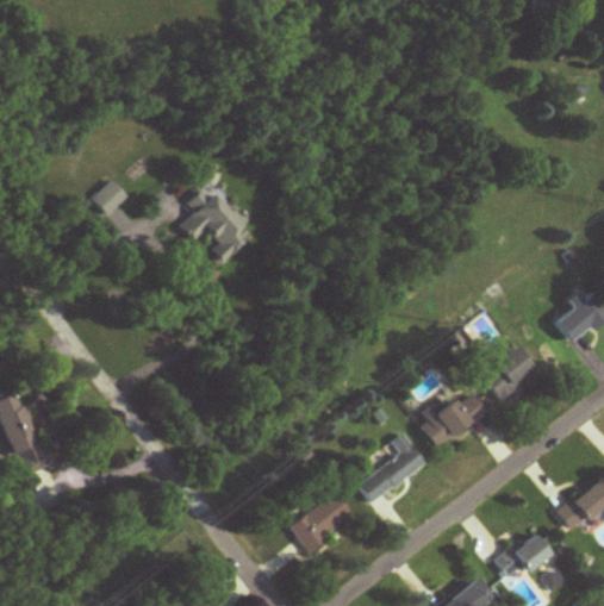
[(536,0),(537,12),(550,12),(549,0),(536,0)]
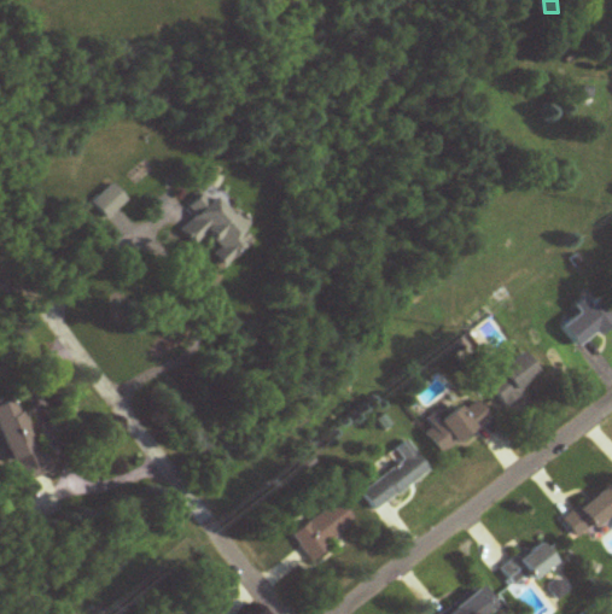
[(110,217),(129,198),(114,181),(93,202),(110,217)]
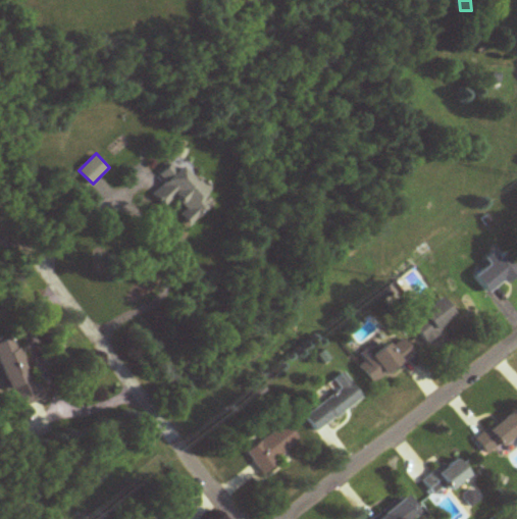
[(154,193),(166,206),(177,196),(189,209),(182,214),(192,224),(216,203),(177,159),(161,173),(167,180),(154,193)]
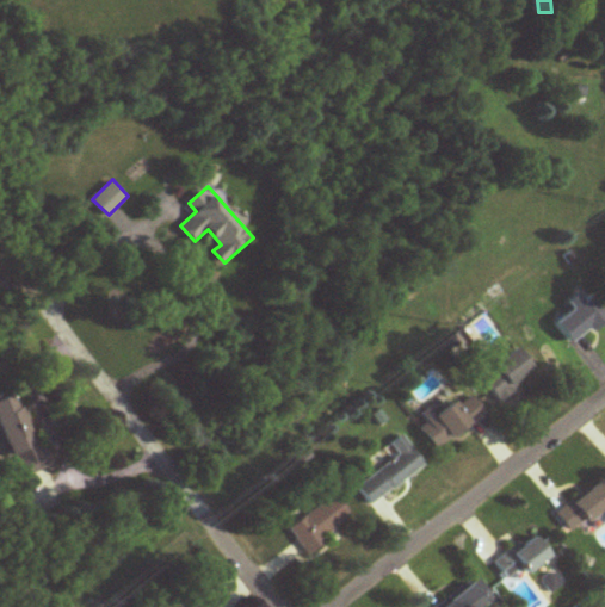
[(576,344),(604,320),(604,308),(587,287),(554,315),(576,344)]
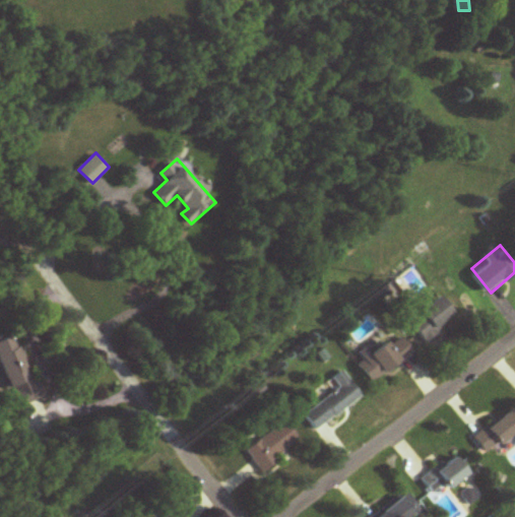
[(458,315),(442,295),(410,321),(428,340),(458,315)]
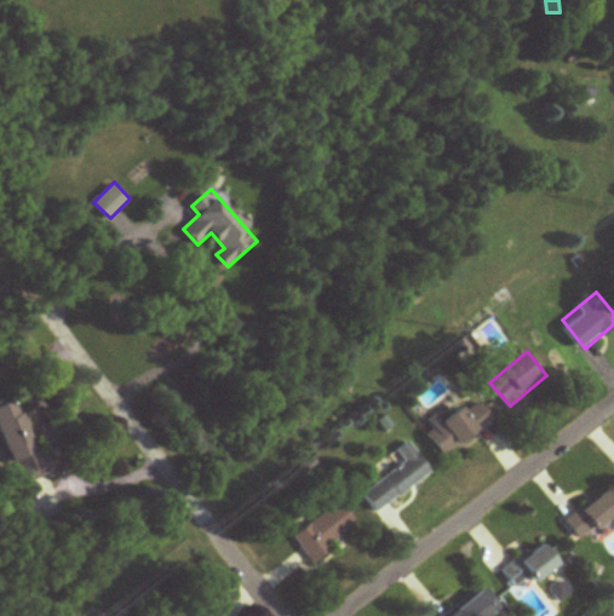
[(0,431),(22,485),(52,473),(22,396),(0,403),(0,431)]
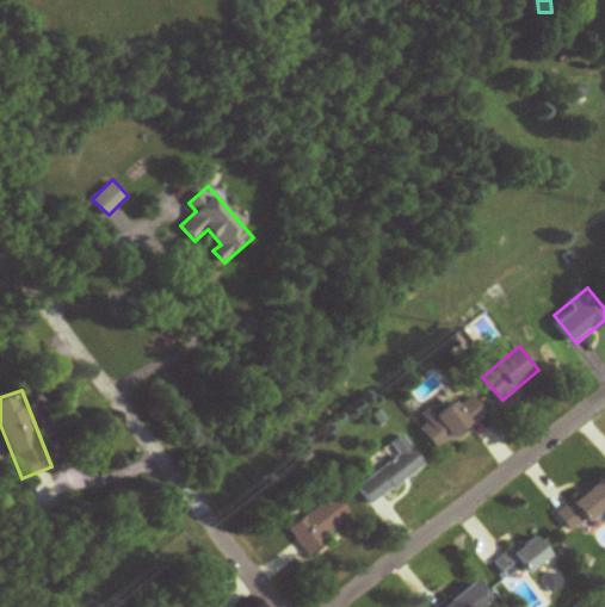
[(424,413),(430,420),(421,427),(440,450),(487,410),(470,390),(440,415),(432,406),(424,413)]
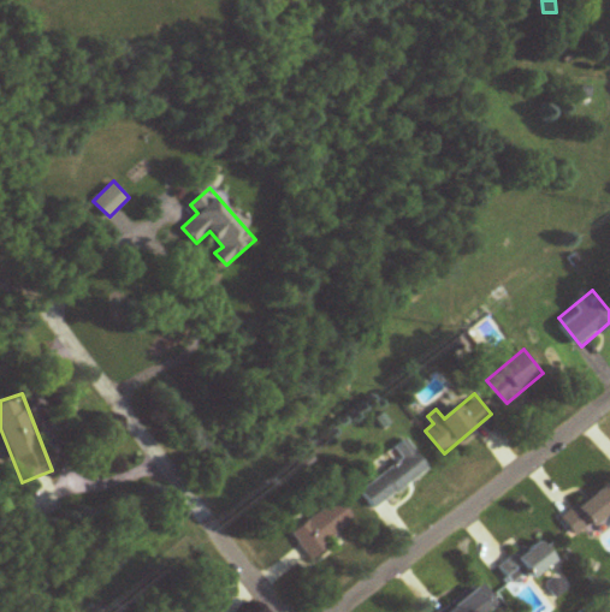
[(431,469),(409,437),(397,445),(406,458),(362,487),(375,507),(431,469)]
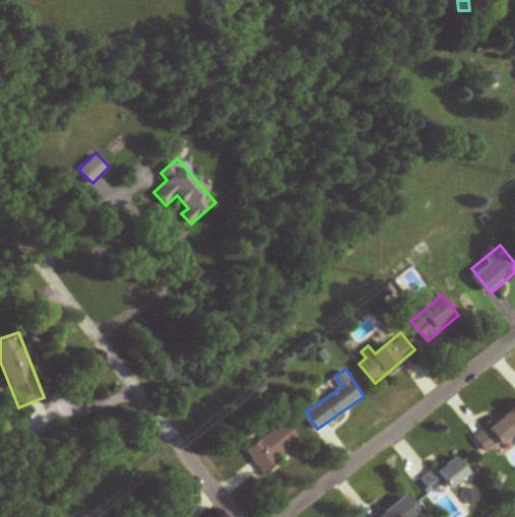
[(514,407),(475,435),(489,453),(514,434),(514,407)]
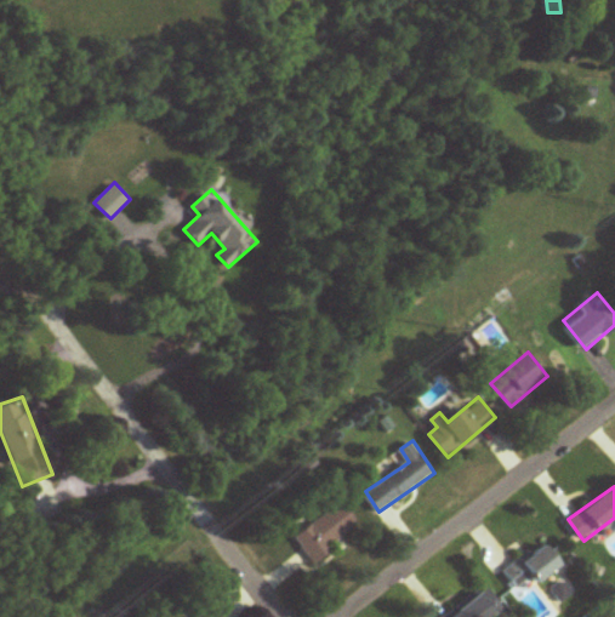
[(296,535),(313,560),(363,526),(345,501),(296,535)]
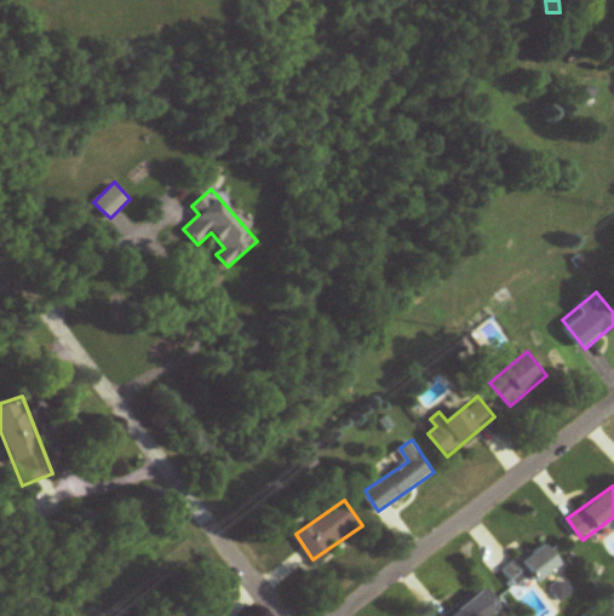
[(562,564),(545,542),(506,571),(517,586),(532,574),(538,582),(562,564)]
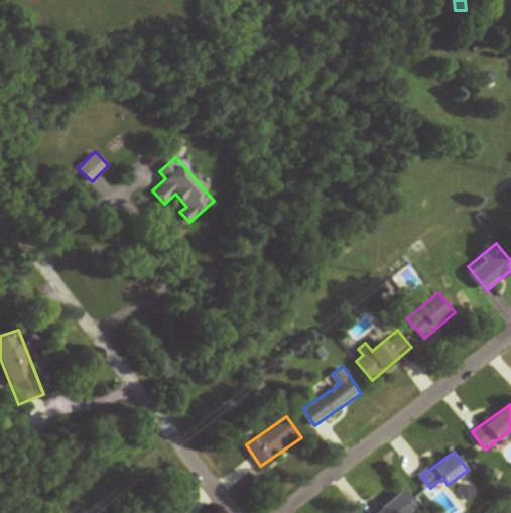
[(409,512),(420,505),(406,488),(374,512),(409,512)]
